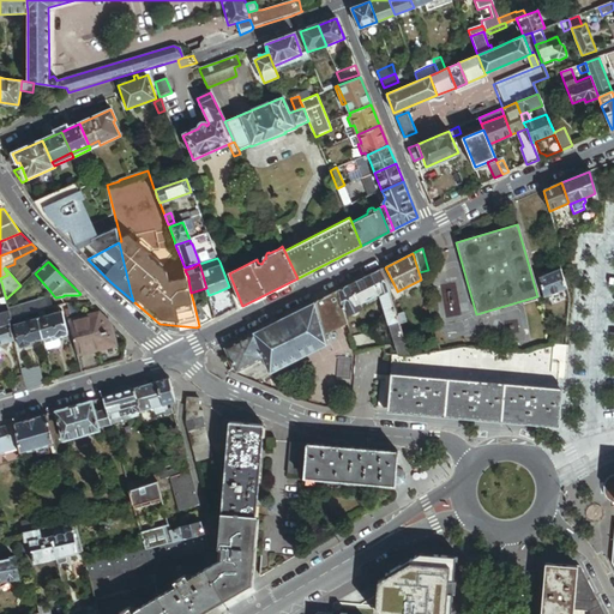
[(397,290),(385,268),(379,270),(385,282),(389,294),(397,290)]
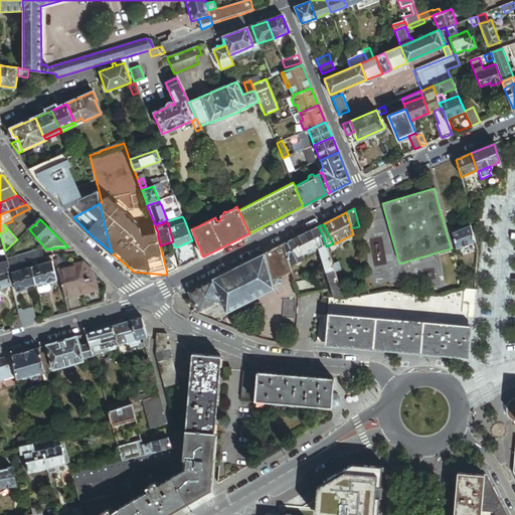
[(323,236),(318,226),(306,232),(283,244),(289,265),(292,264),(303,259),(301,255),(318,246),(319,250),(333,298),(342,299),(341,296),(326,246),(323,236)]
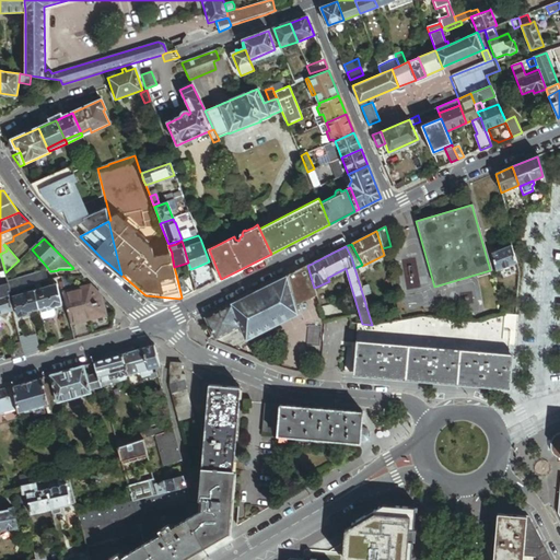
[(515,263),(510,246),(490,254),(494,270),(515,263)]
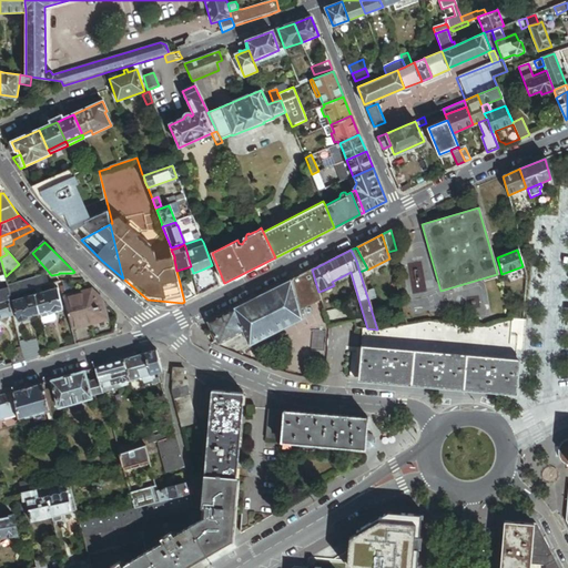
[(196,272),(202,293),(208,291),(202,270),(196,272)]
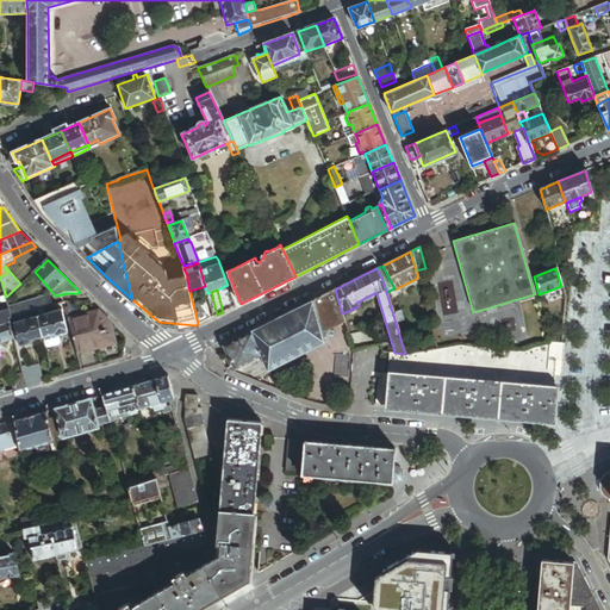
[(342,313),(335,290),(312,302),(323,332),(344,322),(342,313)]
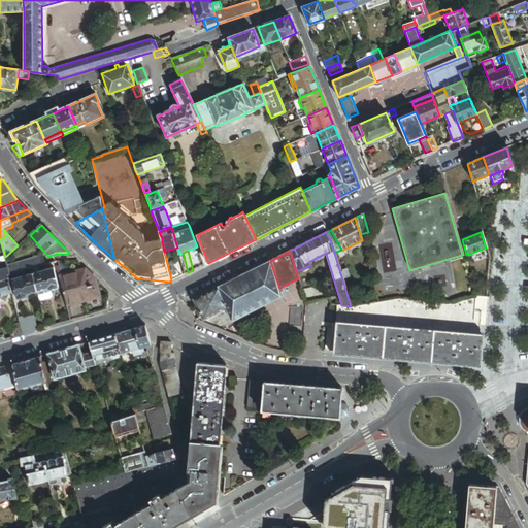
[(310,265),(327,257),(326,253),(308,262),(310,265)]
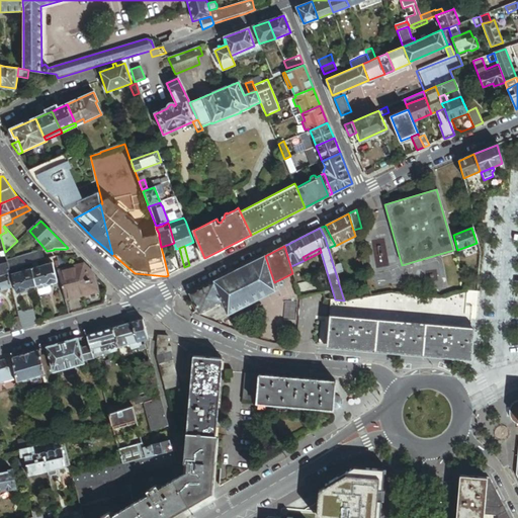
[(31,263),(37,261),(45,260),(41,251),(7,260),(8,261),(10,269),(11,268),(26,264),(31,263)]
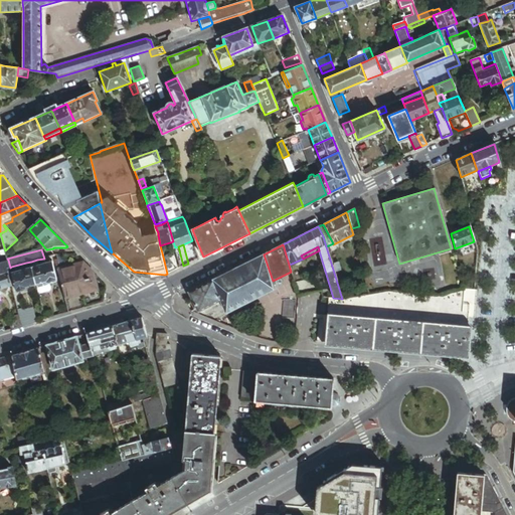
[(273,281),(264,254),(197,288),(206,307),(222,300),(228,311),(275,289),(273,281)]
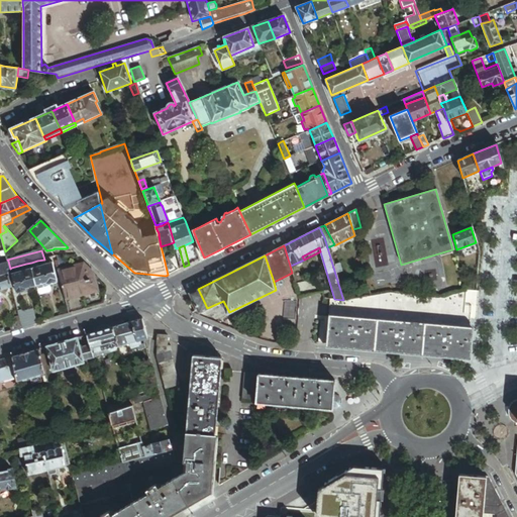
[(169,256),(164,257),(168,275),(178,270),(175,257),(170,259),(169,256)]
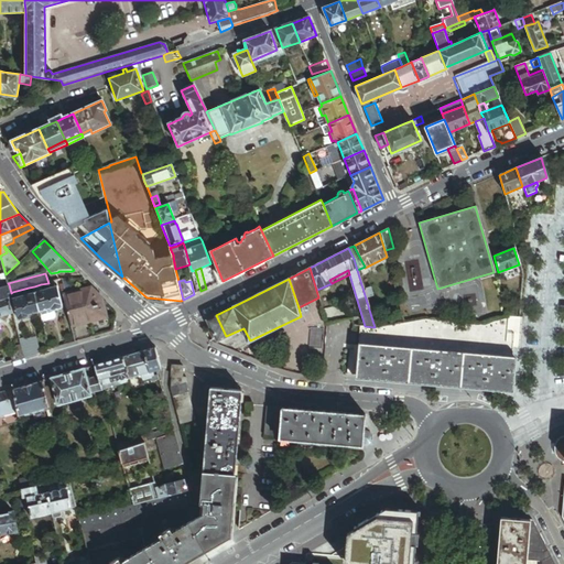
[(8,293),(11,293),(9,284),(0,288),(0,296),(1,300),(9,296),(8,293)]
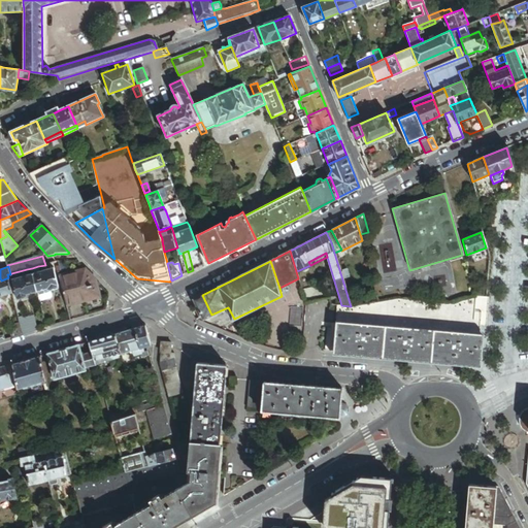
[(37,292),(38,292),(47,289),(47,290),(50,291),(58,289),(59,286),(54,268),(39,272),(34,273),(37,292)]
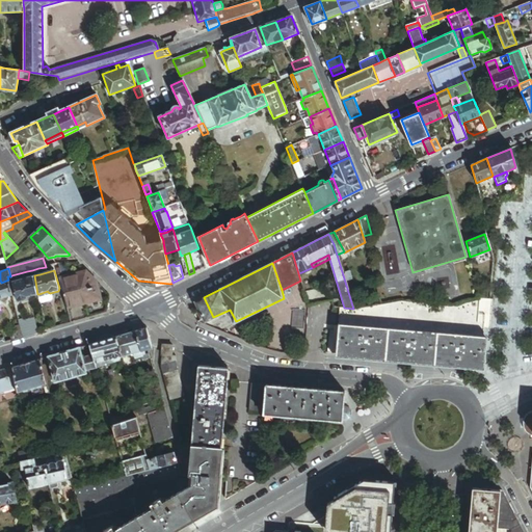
[(59,278),(67,309),(101,300),(96,282),(91,278),(87,280),(85,272),(59,278)]
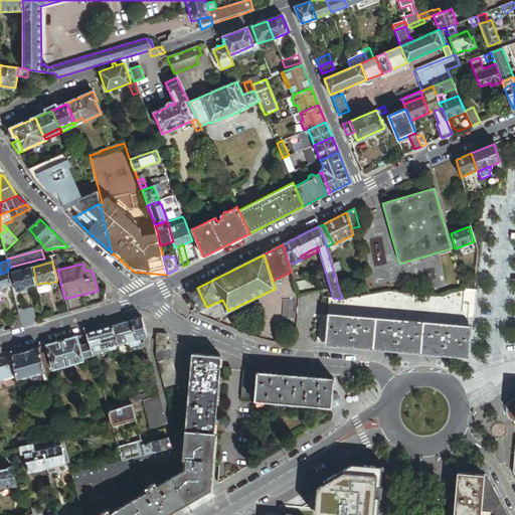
[(27,287),(37,285),(36,285),(33,267),(27,269),(13,273),(16,290),(19,292),(26,290),(27,287)]
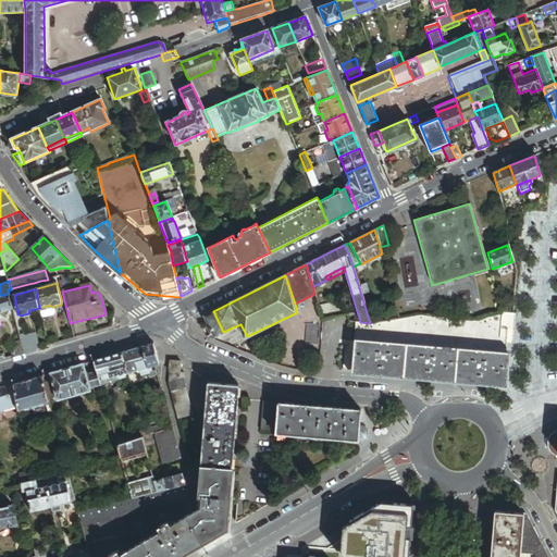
[(0,312),(13,309),(9,293),(1,296),(0,296),(0,312)]
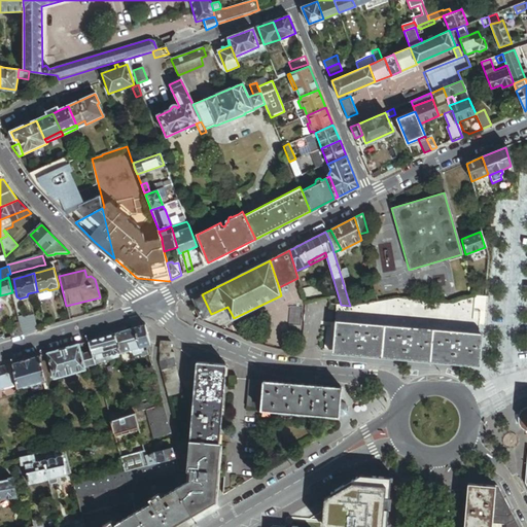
[(305,303),(326,299),(323,284),(301,289),(305,303)]
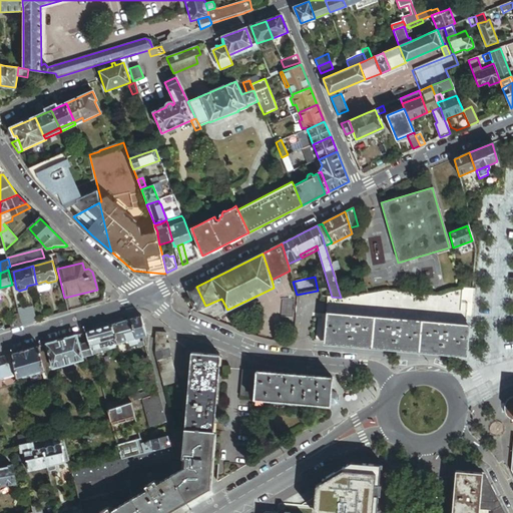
[(354,295),(367,293),(365,285),(358,287),(356,291),(353,292),(354,295)]
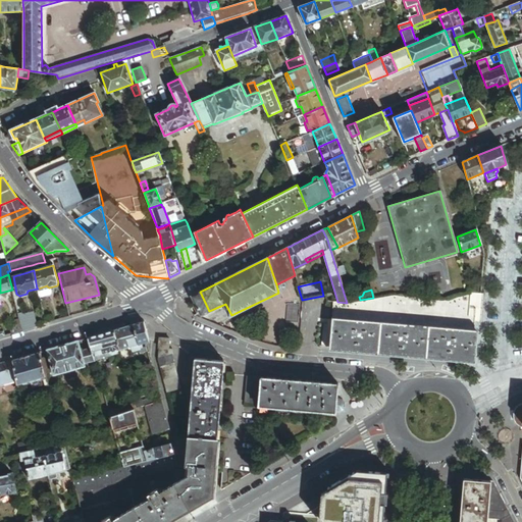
[(200,292),(191,296),(194,303),(199,313),(200,316),(209,311),(200,292)]
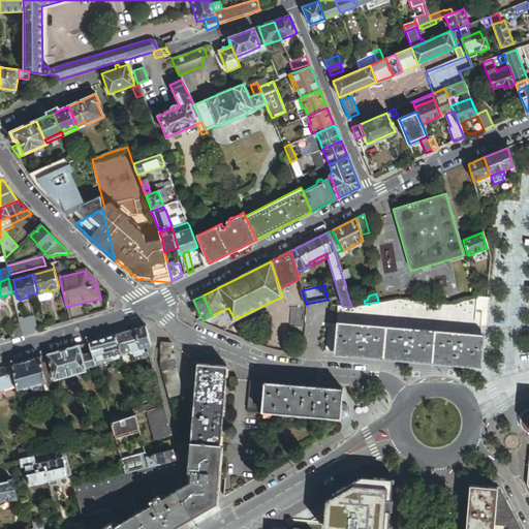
[(485,298),(475,297),(459,301),(453,303),(397,298),(378,302),(365,304),(360,305),(351,307),(342,306),(340,306),(336,306),(335,322),(478,335),(480,314),(488,314),(489,298),(485,298)]
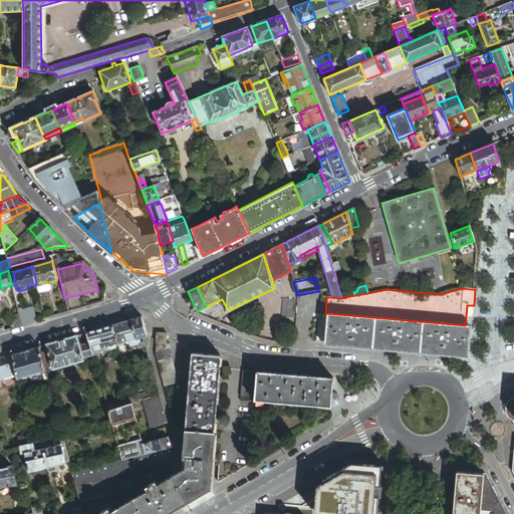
[(31,307),(18,311),(19,314),(20,319),(22,326),(36,322),(31,307)]
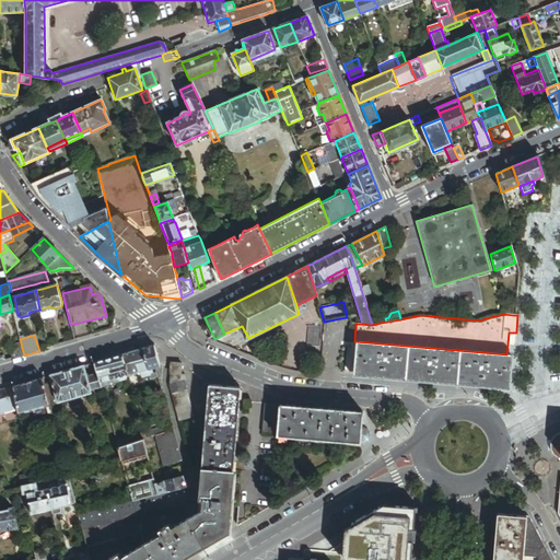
[(508,387),(511,358),(506,357),(506,354),(354,341),(352,374),(487,385),(508,387)]
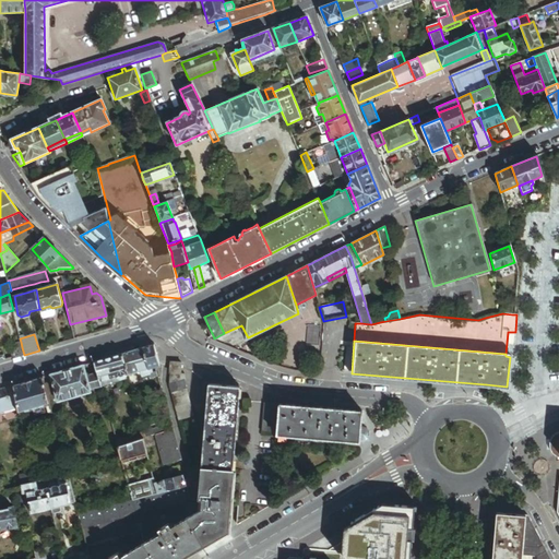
[(154,345),(122,354),(128,375),(140,371),(155,367),(157,366),(161,366),(154,345)]
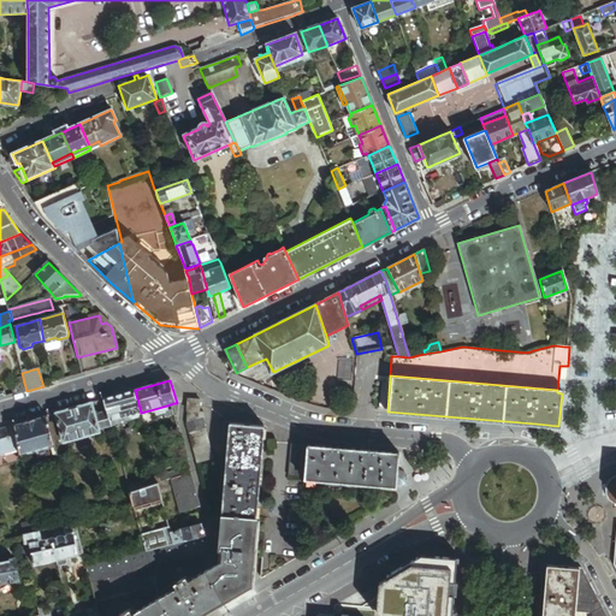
[(18,394),(27,391),(24,383),(16,385),(17,390),(18,394)]
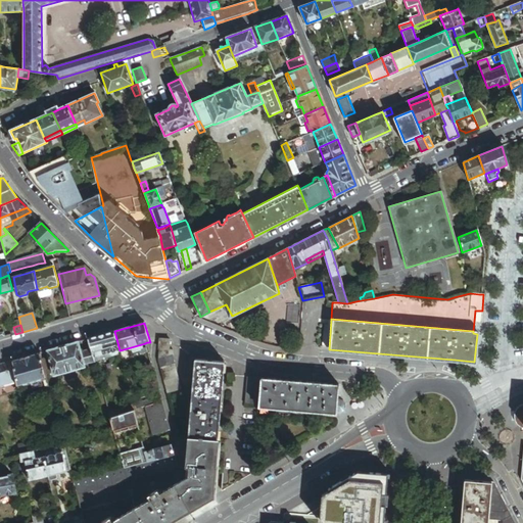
[(120,350),(114,331),(88,339),(91,349),(94,362),(119,355),(117,354),(120,350)]
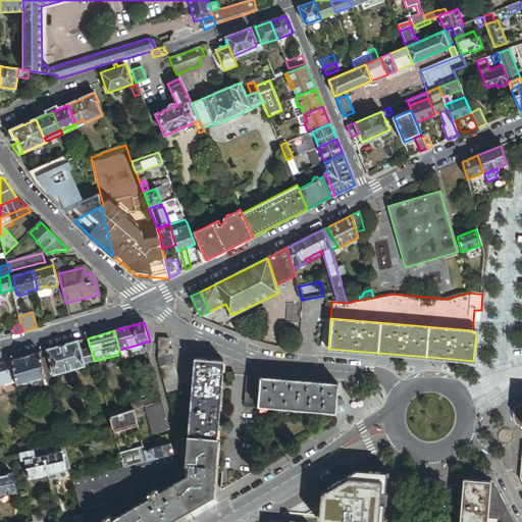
[(170,338),(159,338),(159,348),(169,349),(170,338)]
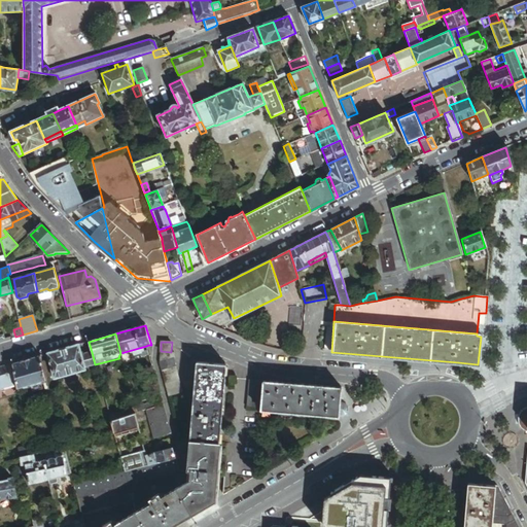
[(78,345),(48,354),(49,360),(54,375),(55,378),(85,370),(84,367),(81,355),(80,352),(78,345)]
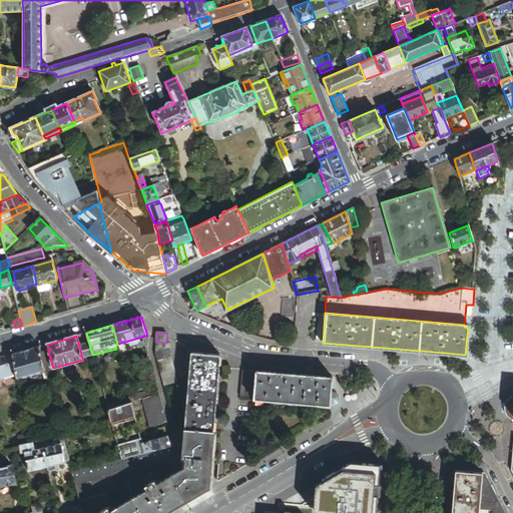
[(144,345),(142,337),(128,341),(129,347),(136,344),(137,347),(144,345)]
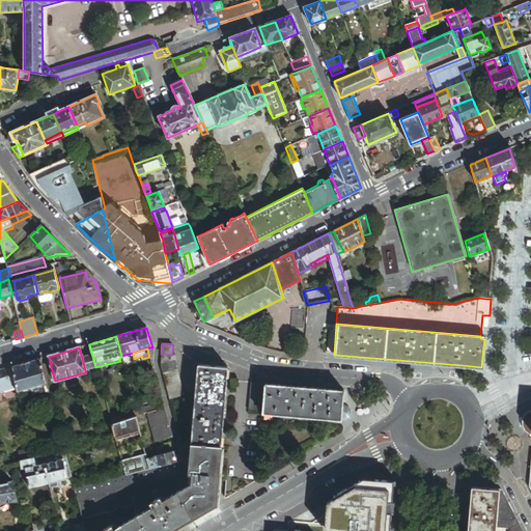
[(172,355),(162,354),(160,367),(169,399),(184,395),(175,363),(175,355),(172,355)]
